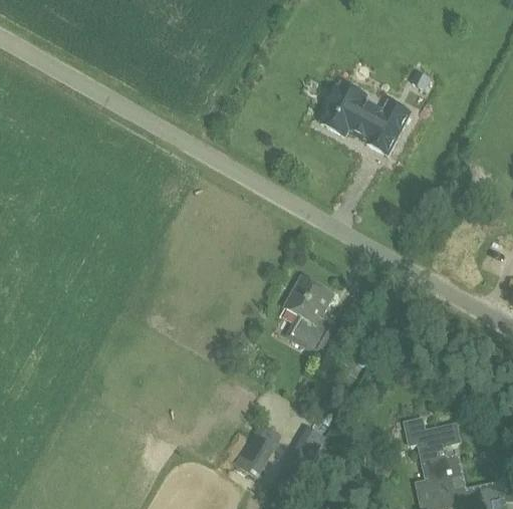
[(417,71),(412,81),(422,87),(428,76),(417,71)]
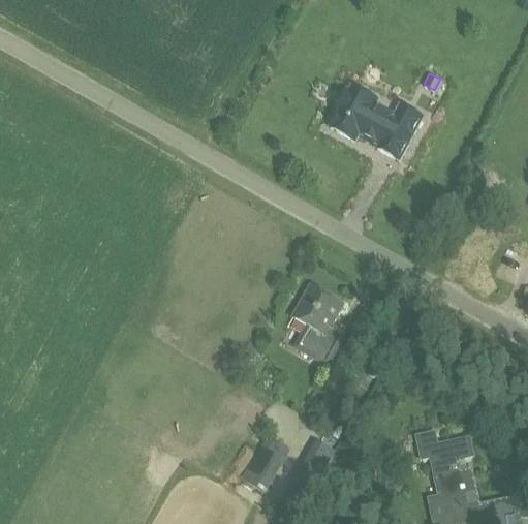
[(377,146),(399,158),(423,116),(400,103),(395,114),(375,102),(377,98),(351,84),(349,89),(347,88),(336,110),(337,111),(330,125),(355,139),(359,131),(379,143),(377,146)]
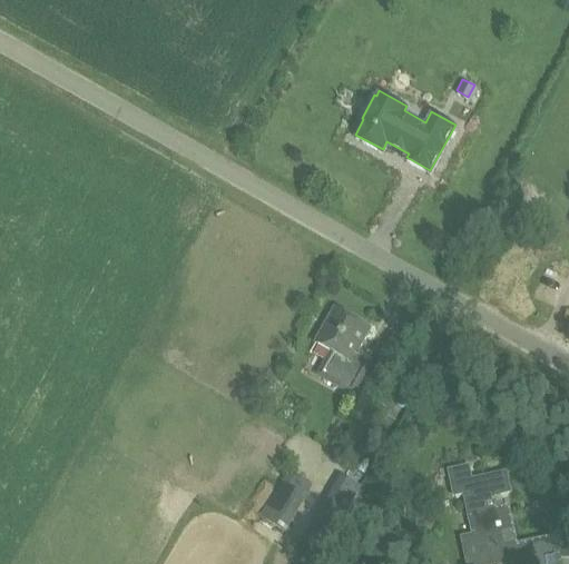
[(317,372),(352,392),(371,359),(355,350),(370,325),(334,305),(315,338),(332,347),(317,372)]
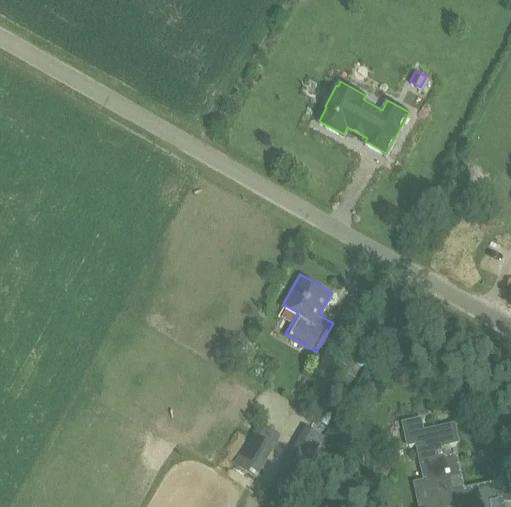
[(501,506),(500,499),(500,480),(465,487),(457,451),(452,452),(449,442),(459,440),(455,420),(424,427),(421,414),(402,419),(407,444),(415,442),(423,477),(415,479),(421,506),(445,506),(455,505),(455,506),(501,506)]
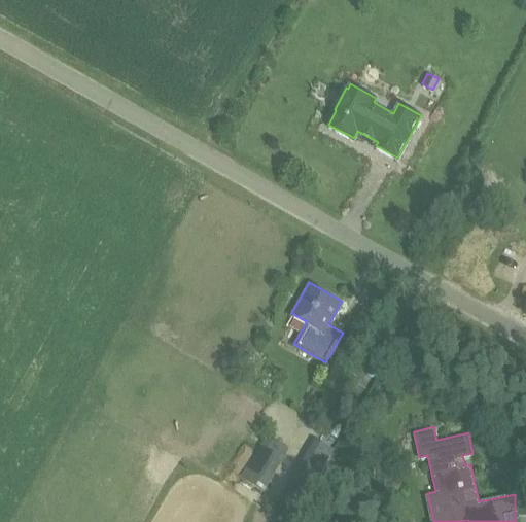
[(279,500),(297,511),(335,448),(317,438),(279,500)]
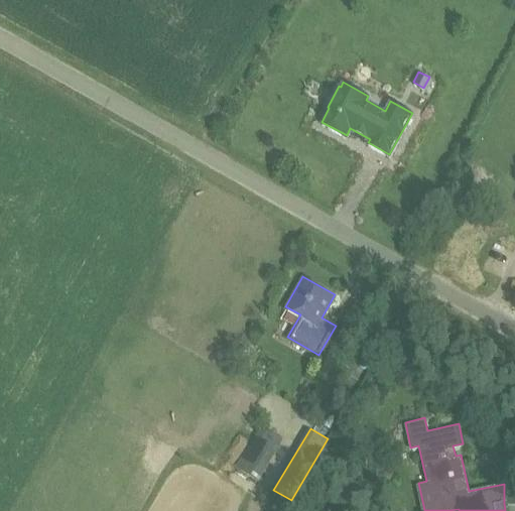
[(236,465),(257,478),(275,449),(253,435),(236,465)]
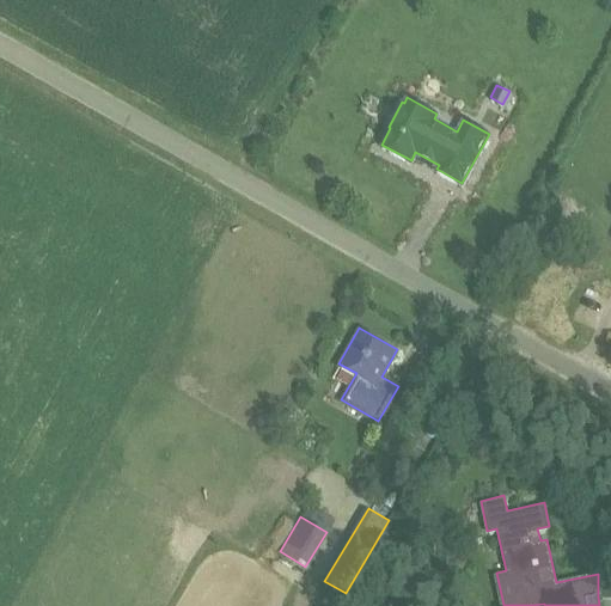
[(598,569),(610,569),(610,538),(598,538),(598,569)]
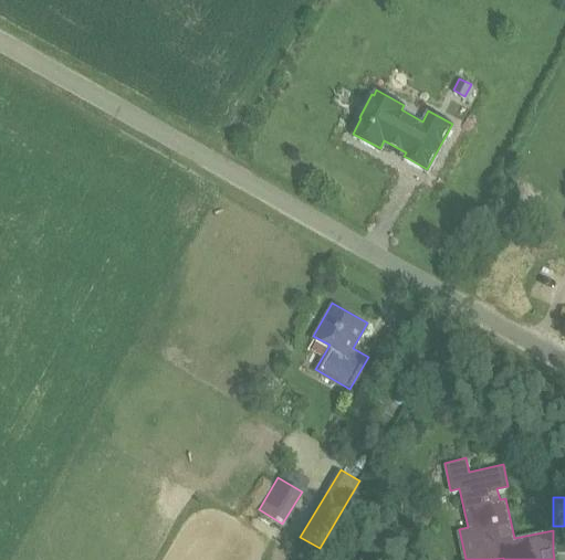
[(357,521),(385,543),(400,522),(373,502),(357,521)]
